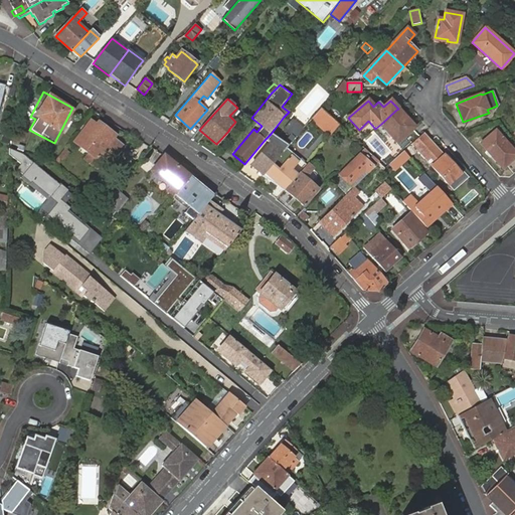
[(229,116),(233,120),(241,111),(237,108),(229,116)]
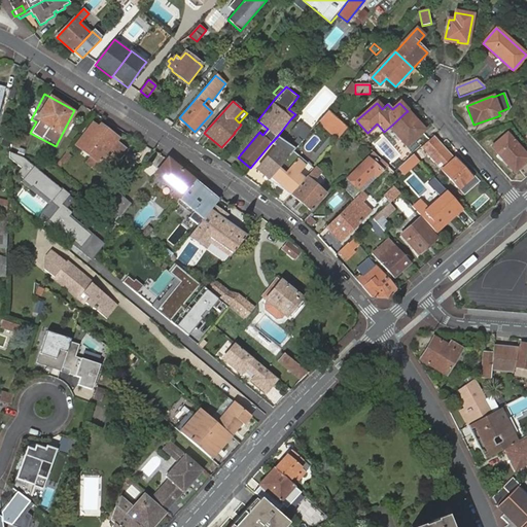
[(318,121),(338,139),(347,128),(327,111),(318,121)]
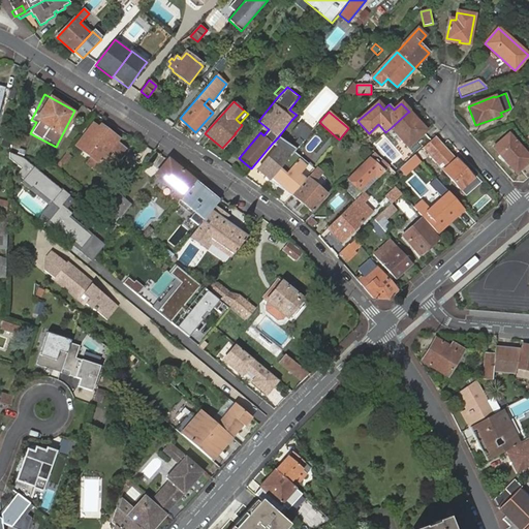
[(413,120),(407,113),(392,127),(398,134),(397,134),(402,141),(407,147),(426,130),(414,118),(413,120)]
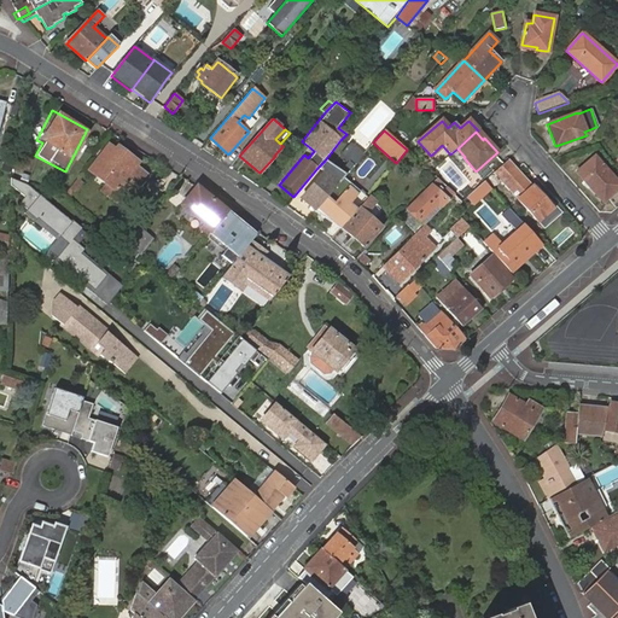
[(342,153),(354,165),(362,157),(363,155),(350,144),(342,153)]
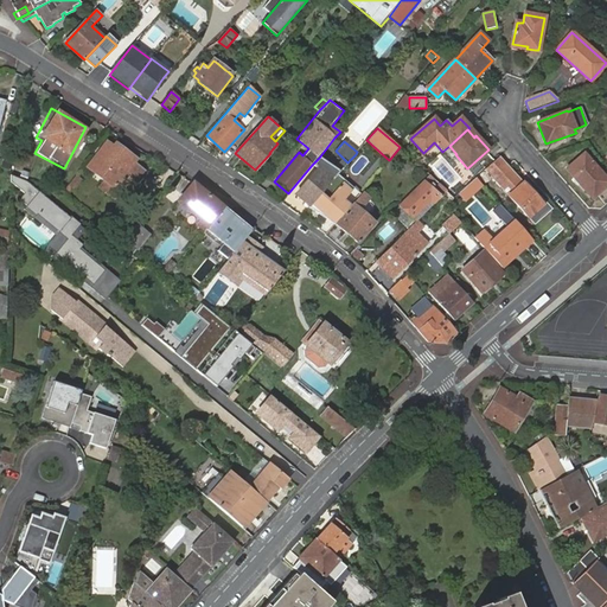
[(119,154),(113,149),(110,147),(107,145),(90,167),(107,180),(101,189),(116,200),(120,196),(126,195),(131,199),(145,181),(140,178),(145,172),(129,160),(132,158),(121,151),(119,154)]
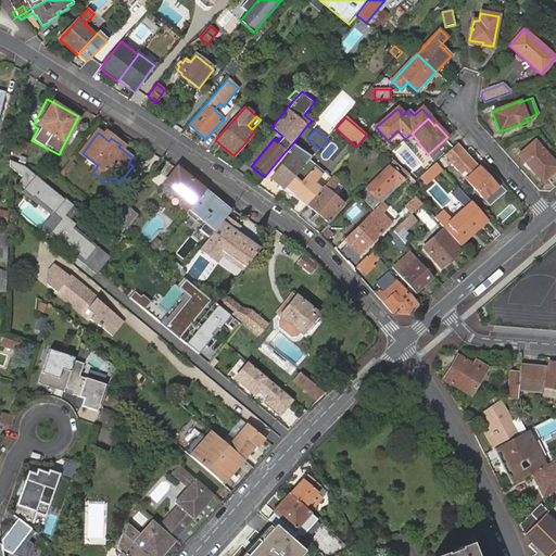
[(519,155),(542,181),(555,168),(555,165),(535,141),(519,155)]
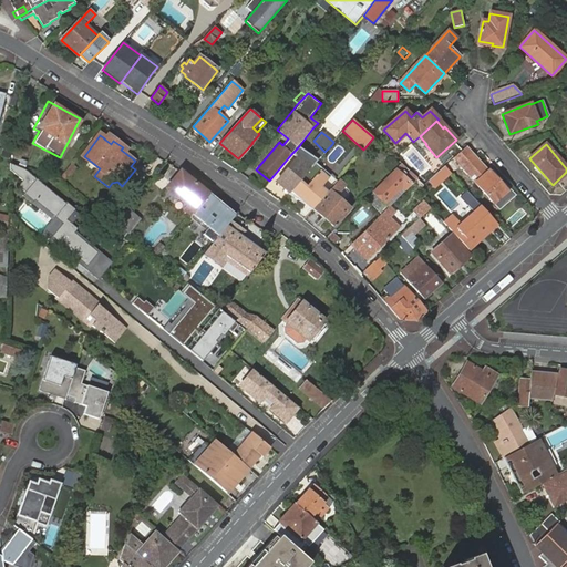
[(488,171),(466,146),(453,158),(475,184),(493,204),(506,192),(488,171)]
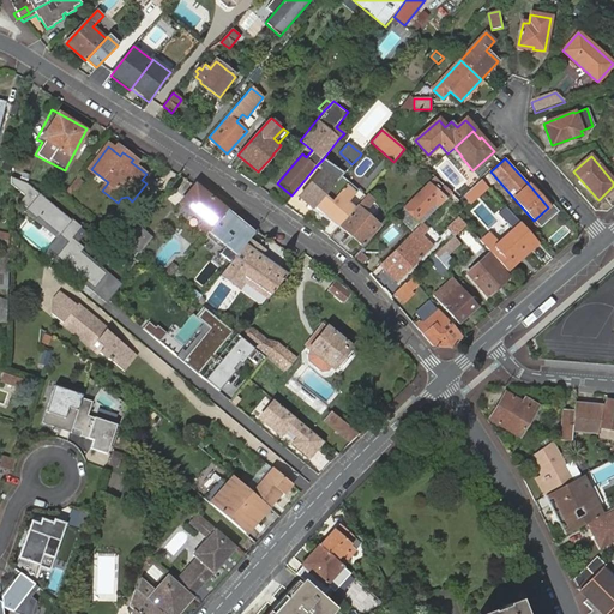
[(323,172),(329,163),(323,160),(315,167),(321,172),(323,172)]
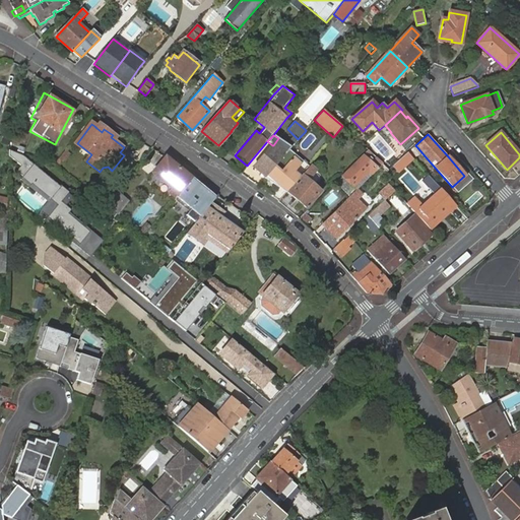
[(283,155),(284,154),(287,151),(288,149),(291,146),(278,138),(273,145),(272,145),(254,168),(265,178),(267,176),(283,155)]
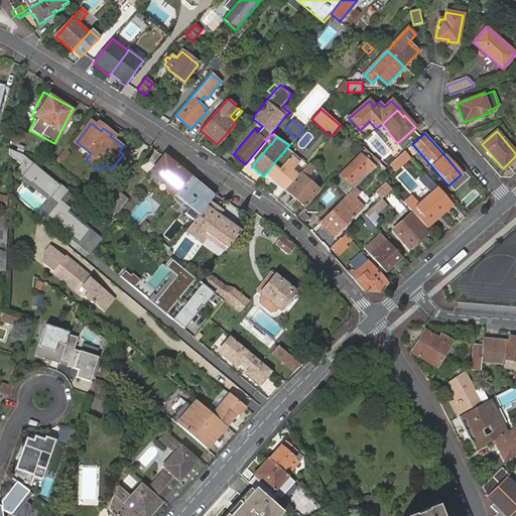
[(21,154),(9,148),(9,155),(20,164),(15,169),(55,203),(44,216),(78,243),(89,230),(67,212),(70,208),(58,200),(66,190),(21,154)]
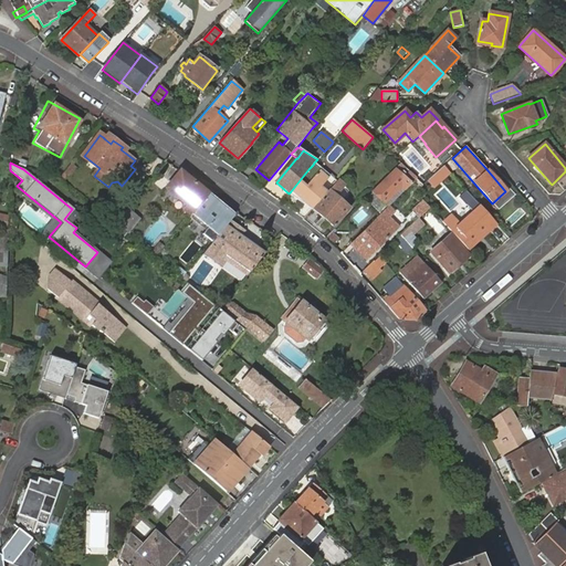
[(314,163),(313,165),(328,178),(329,176),(314,163)]
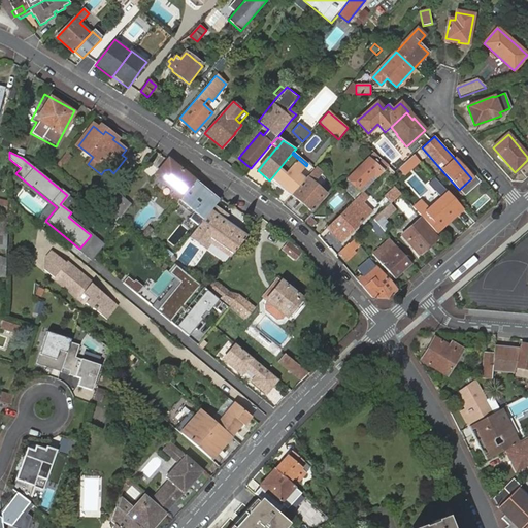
[(279,185),(287,192),(300,175),(306,168),(309,165),(307,164),(306,166),(292,154),(289,157),(288,158),(271,178),(279,185)]
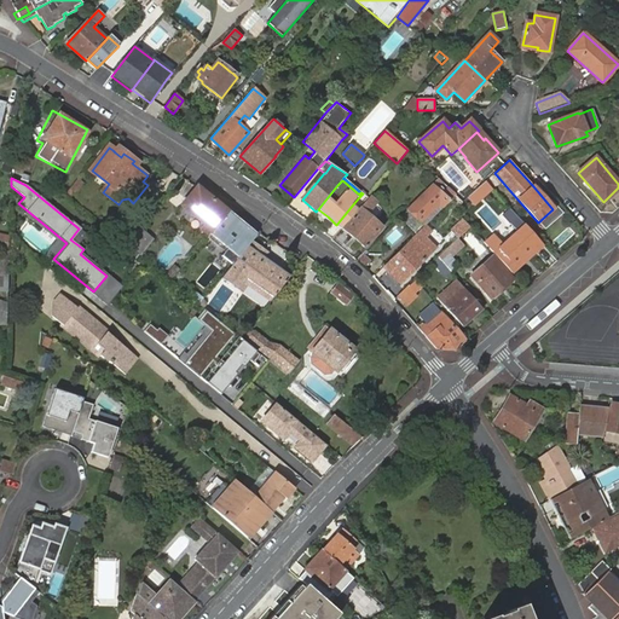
[(485,181),(469,196),(474,202),(491,186),(485,181)]
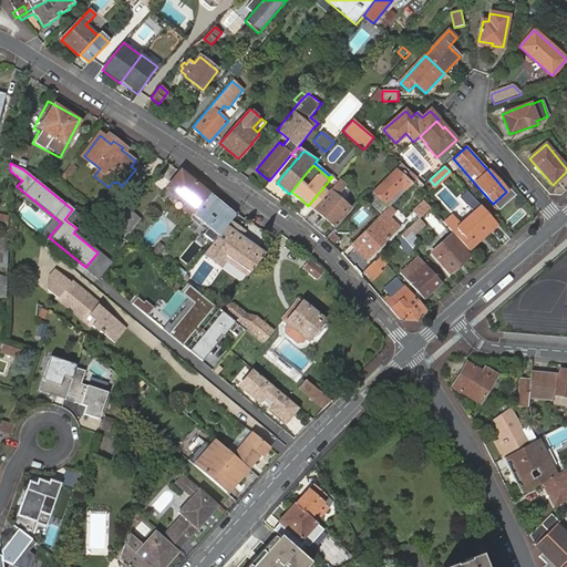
[(402,186),(406,189),(412,184),(418,178),(410,172),(405,177),(397,168),(373,192),(385,203),(402,186)]
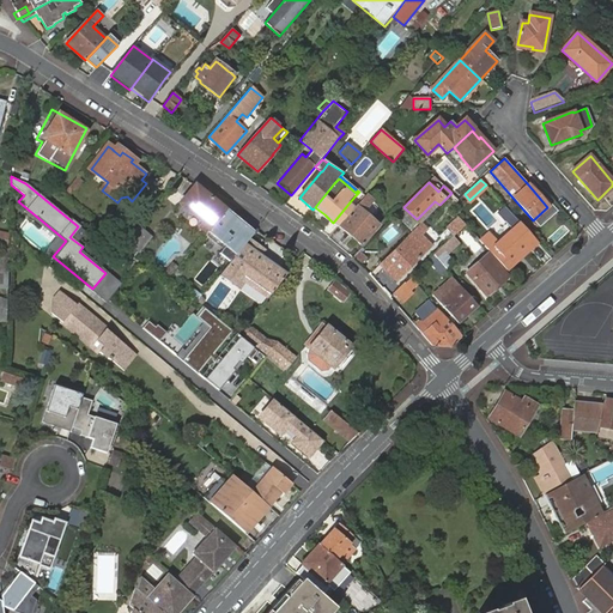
[(201,229),(207,234),(208,232),(226,211),(223,208),(220,206),(217,204),(195,184),(180,204),(202,223),(205,225),(204,228),(201,229)]
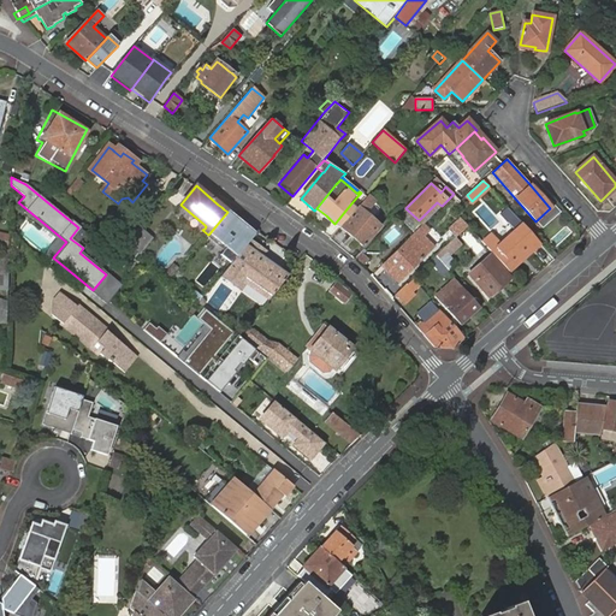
[(367,196),(341,227),(363,247),(379,227),(371,219),(375,213),(378,211),(374,207),(375,205),(373,202),(367,196)]
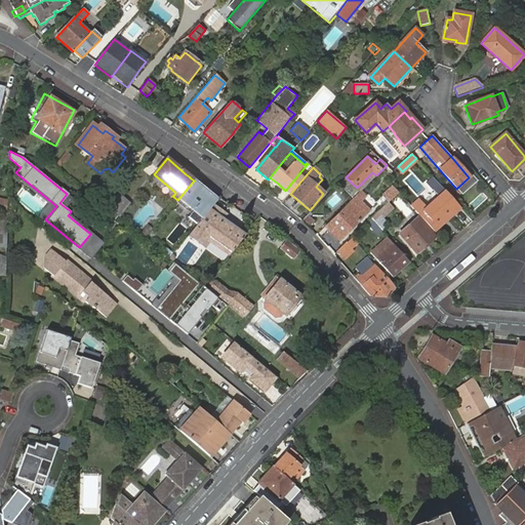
[(285,191),(289,194),(303,177),(298,174),(285,191)]
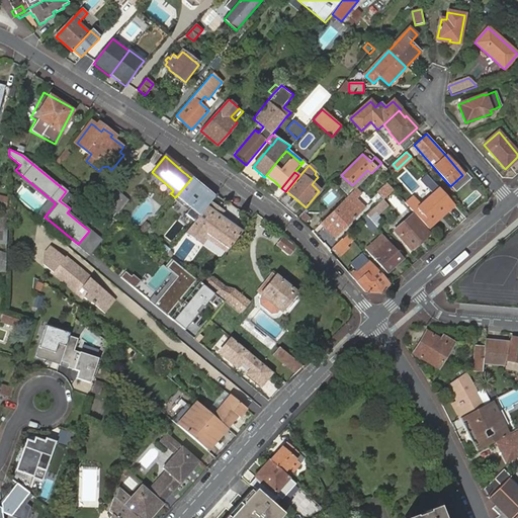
[(274,181),(266,175),(264,177),(265,177),(264,178),(278,187),(285,191),(281,188),(274,181)]
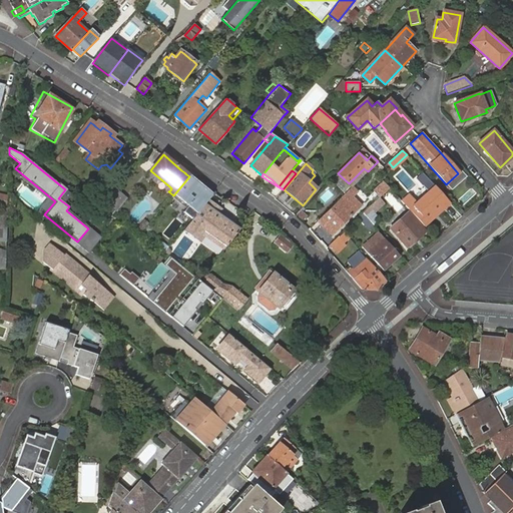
[(208,199),(211,194),(189,176),(174,194),(188,206),(197,213),(208,199)]
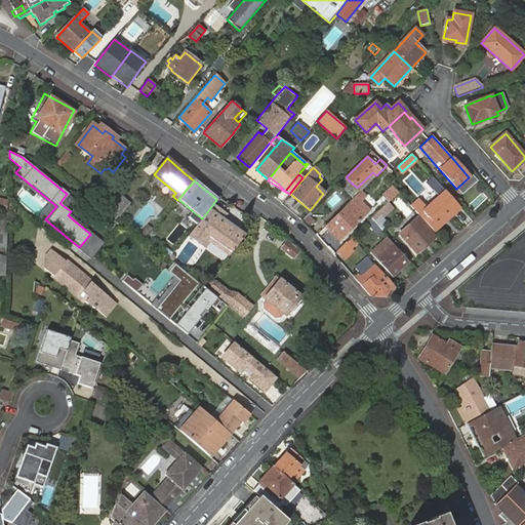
[(398,193),(393,186),(382,196),(388,202),(398,193)]
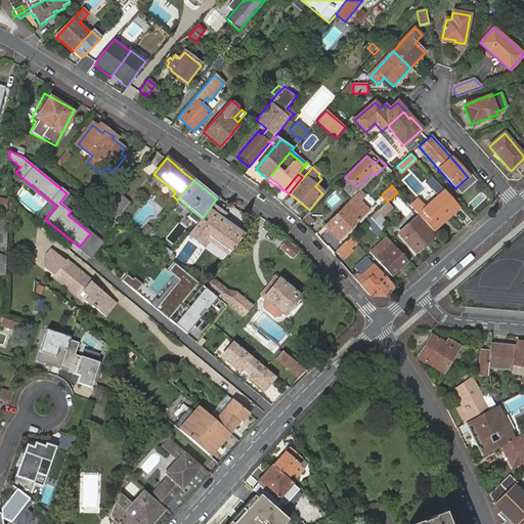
[(354,197),(359,202),(363,197),(358,191),(354,197)]
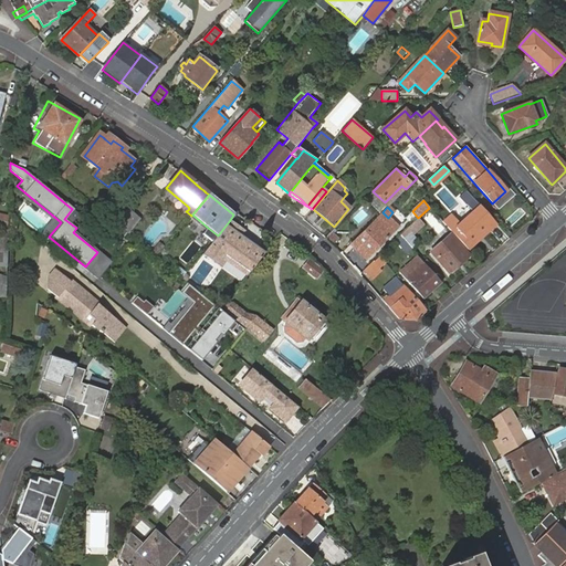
[(454,228),(473,211),(469,207),(451,223),(454,228)]
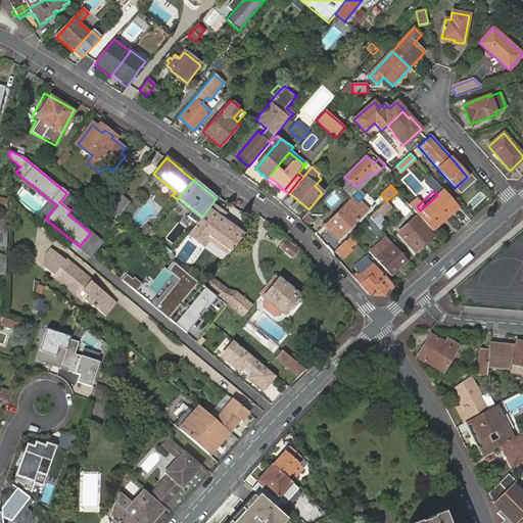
[(117,193),(107,206),(111,210),(117,216),(129,202),(123,197),(117,193)]
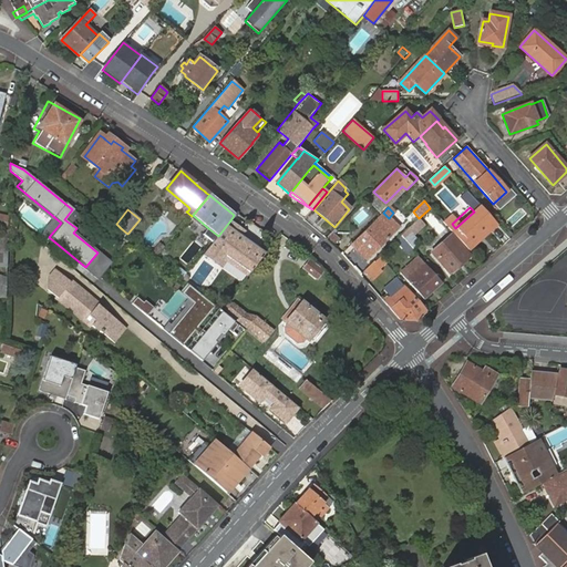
[(491,230),(474,212),(455,228),(472,246),(491,230)]
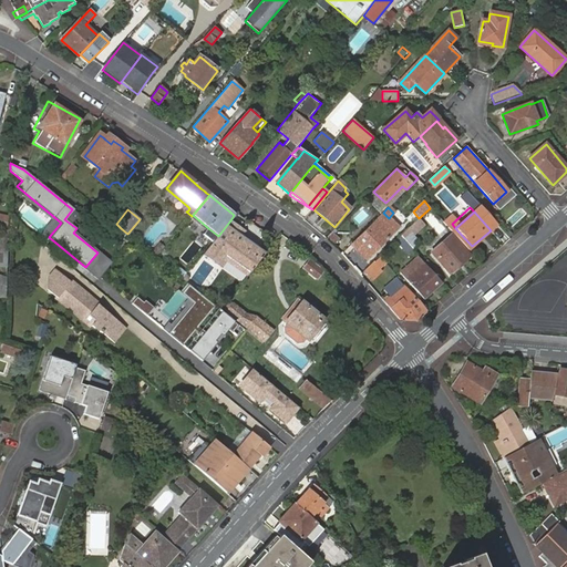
[(383,213),(351,245),(367,259),(391,235),(381,225),(389,218),(383,213)]
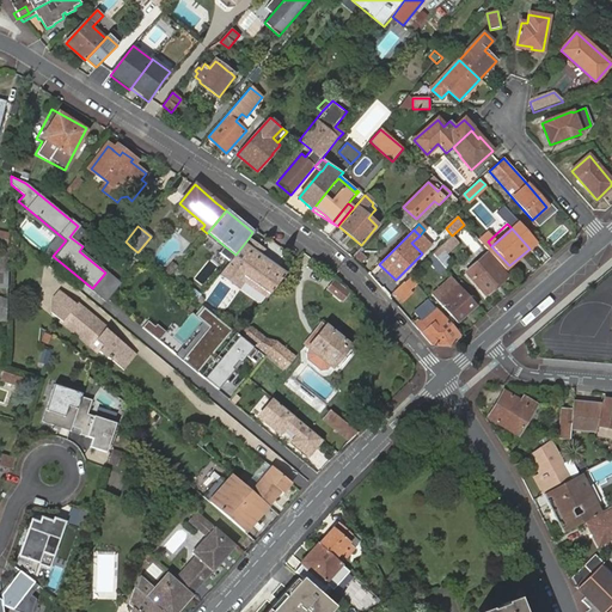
[(459,238),(473,252),(481,245),(466,231),(459,238)]
